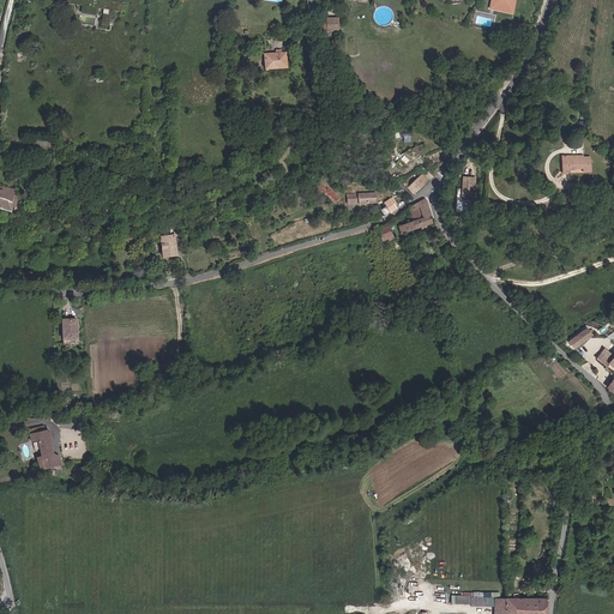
[(62,0),(62,6),(82,8),(80,16),(97,18),(97,11),(109,12),(109,14),(104,14),(103,26),(112,28),(114,12),(122,13),(124,2),(101,0),(62,0)]
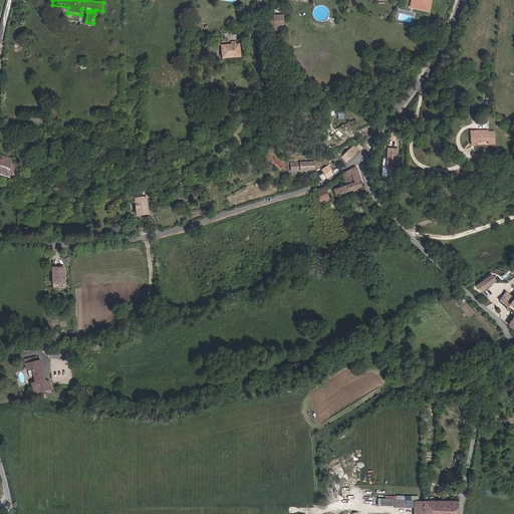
[(272,16),(271,17),(271,26),(271,27),(282,28),(283,16),(272,16)]
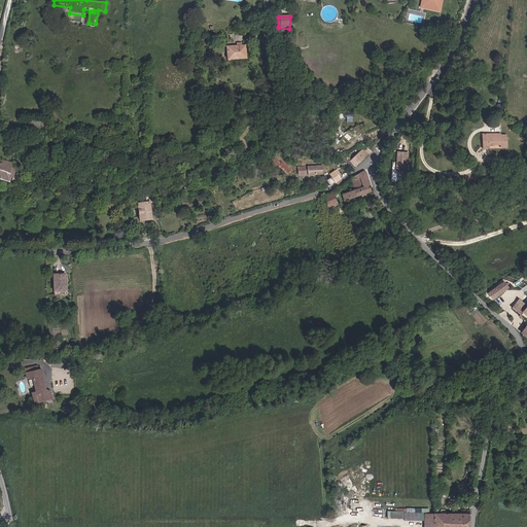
[(245,47),(243,47),(238,48),(227,48),(229,62),(246,61),(245,47)]
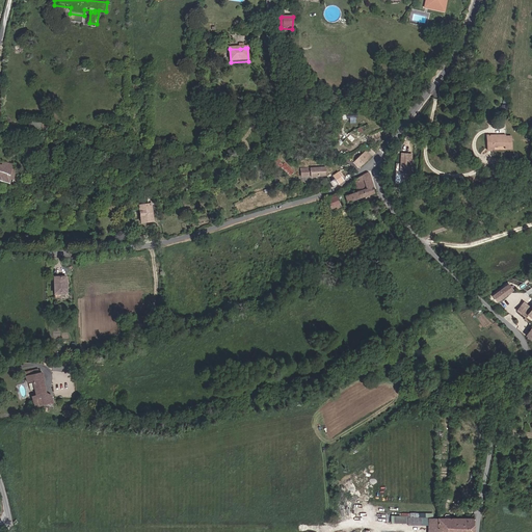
[(346,113),(346,117),(350,117),(349,123),(355,123),(356,114),(346,113)]
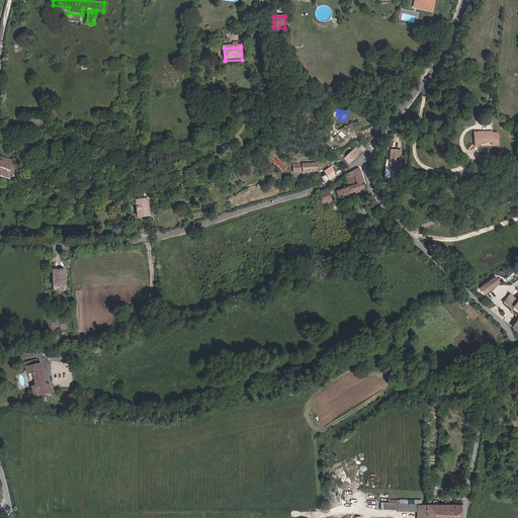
[(495,148),(496,138),(491,137),(491,136),(473,135),(473,148),(479,148),(479,145),(489,145),(488,148),(495,148)]
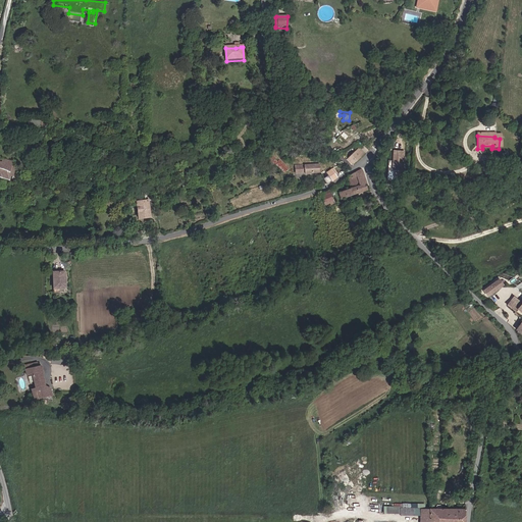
[(348,159),(353,164),(365,153),(363,151),(360,153),(358,150),(348,159)]
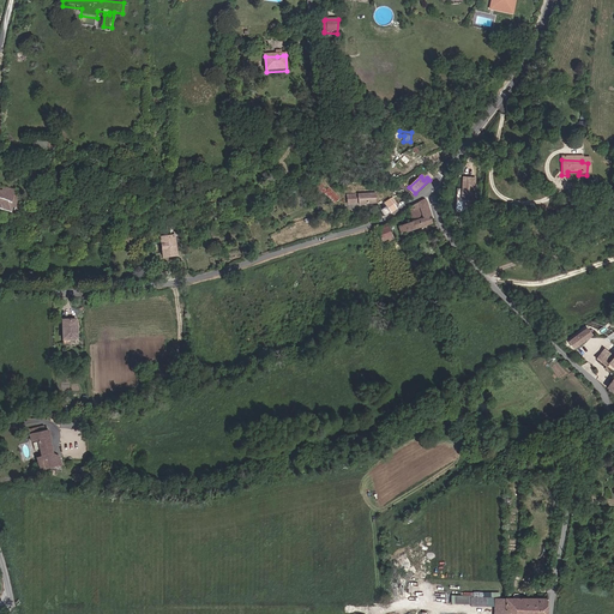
[(475,179),(464,178),(462,200),(474,200),(475,179)]
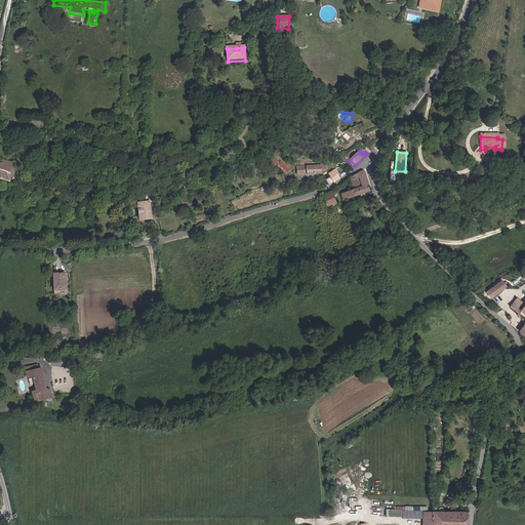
[(278,161),(276,159),(279,157),(275,153),(269,159),(272,162),(274,161),(284,174),(289,169),(280,159),(278,161)]
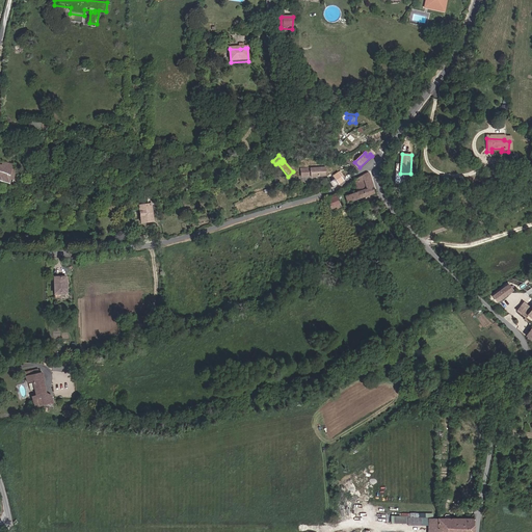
[(14,179),(18,169),(12,168),(14,165),(3,162),(2,165),(0,164),(0,180),(10,184),(12,179),(14,179)]
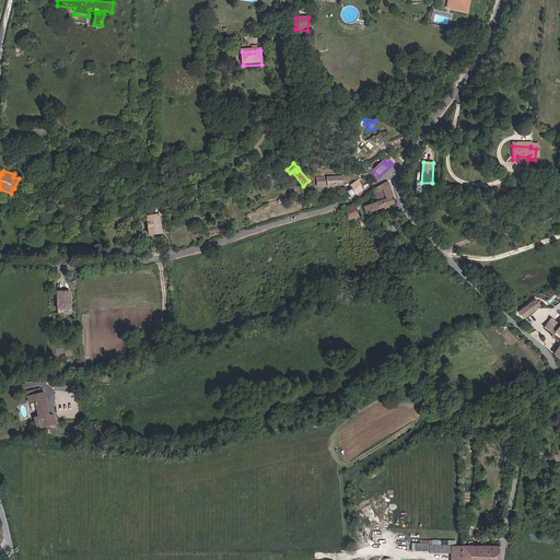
[(326,187),(342,186),(341,177),(316,177),(316,187),(326,186),(326,187)]
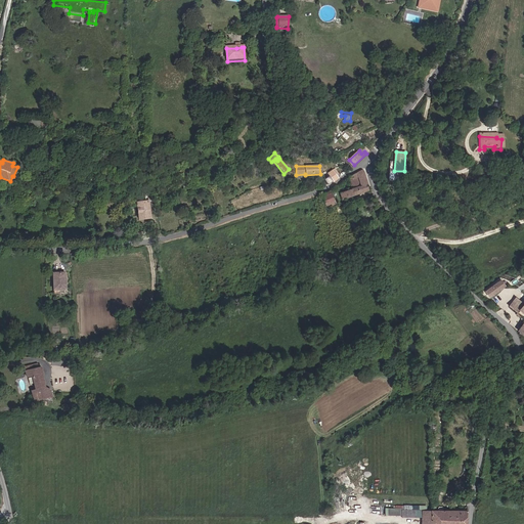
[(332,179),(333,181),(339,177),(337,175),(338,174),(335,170),(323,176),(325,182),(332,179)]
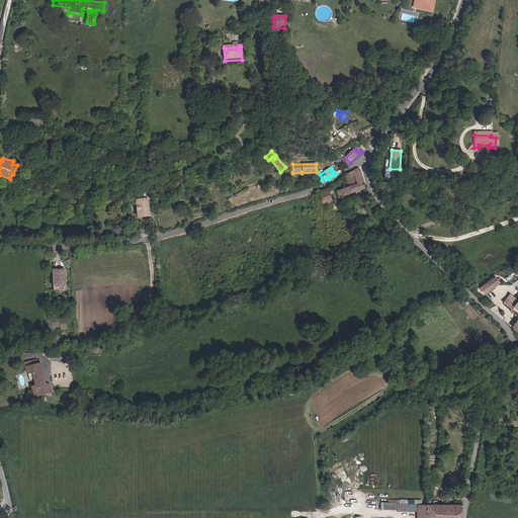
[(356,170),(344,175),(348,187),(336,192),(339,198),(363,190),(361,185),(363,184),(358,170),(356,170)]
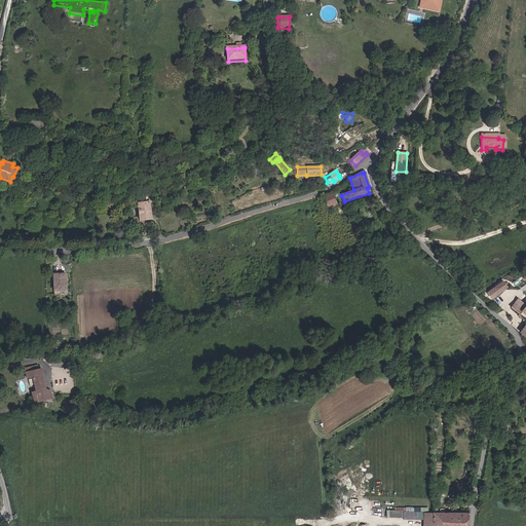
[(332,192),(323,196),(328,209),(337,205),(332,192)]
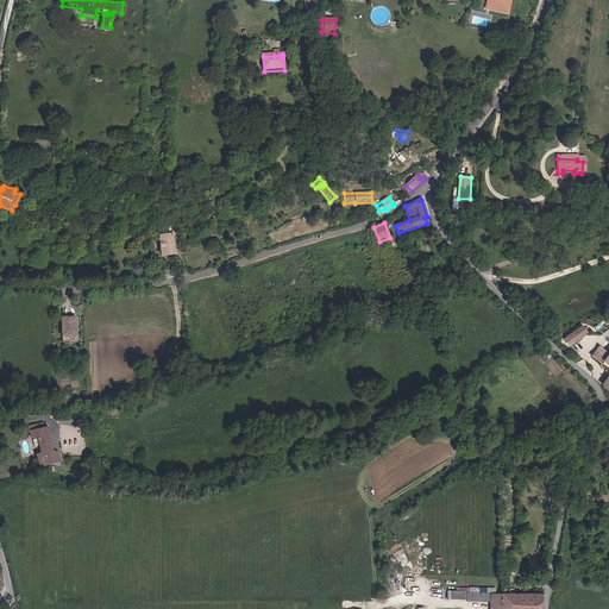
[(162,256),(175,253),(174,243),(173,234),(170,234),(170,232),(167,232),(167,236),(158,238),(162,256)]
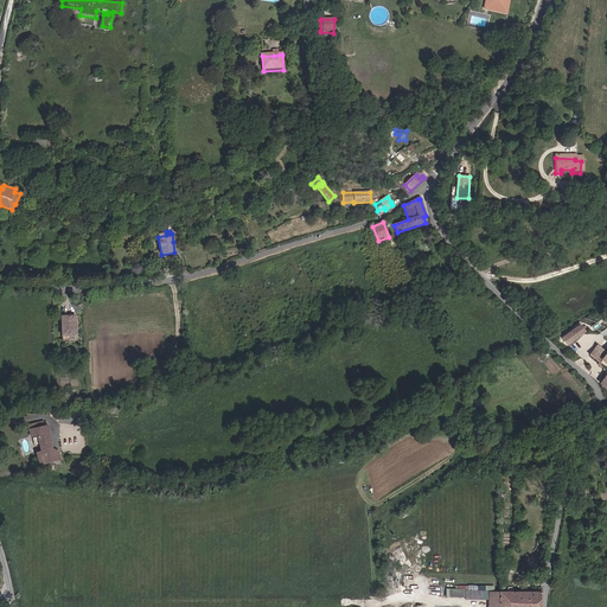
[(61,317),(61,334),(72,336),(72,317),(61,317)]
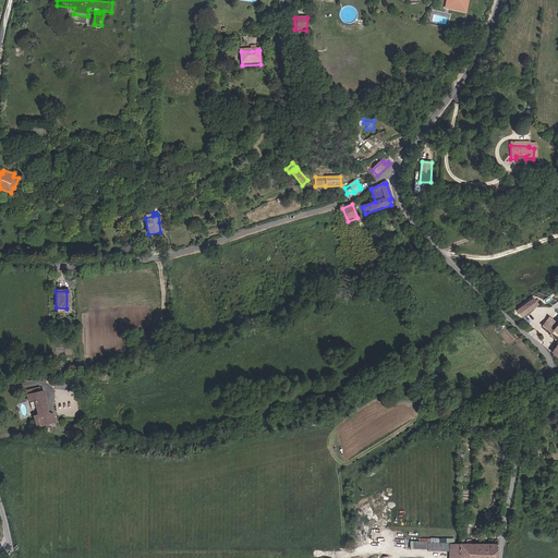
[(534,299),(525,304),(530,311),(533,308),(532,306),(537,303),(534,299)]
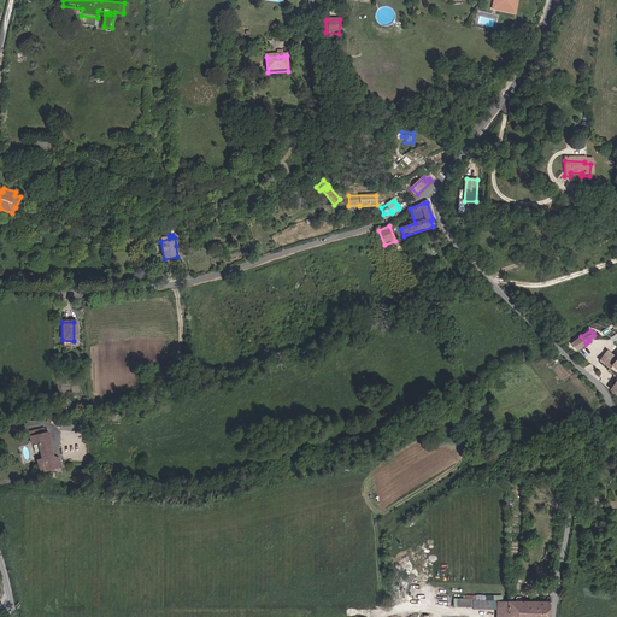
[(575,351),(586,344),(581,336),(570,344),(575,351)]
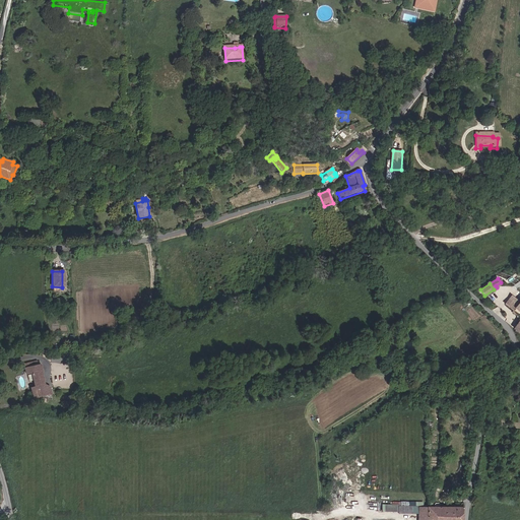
[(502,301),(515,312),(519,306),(519,288),(514,284),(502,301)]
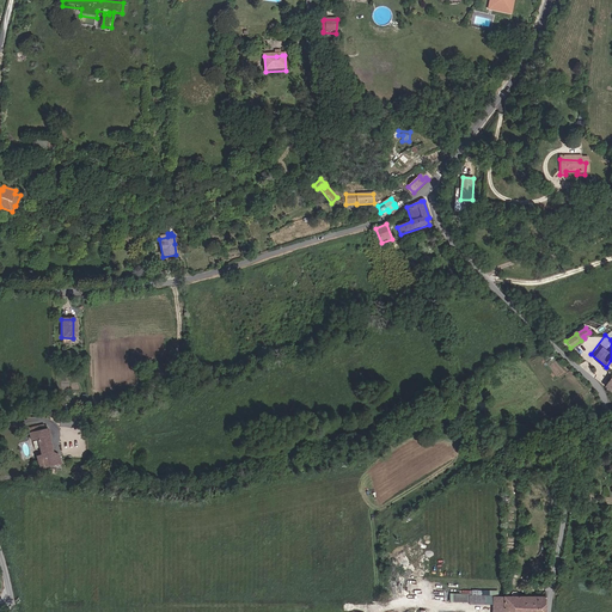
[(36,458),(37,463),(38,469),(46,467),(60,464),(59,457),(53,454),(48,430),(44,426),(29,429),(31,441),(37,440),(37,444),(35,444),(36,448),(38,448),(41,457),(36,458)]
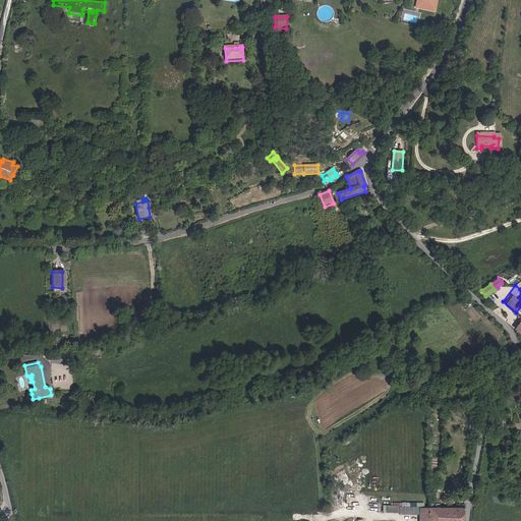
[(411,509),(421,509),(424,509),(424,504),(393,504),(392,506),(384,507),(385,514),(403,509),(411,509)]
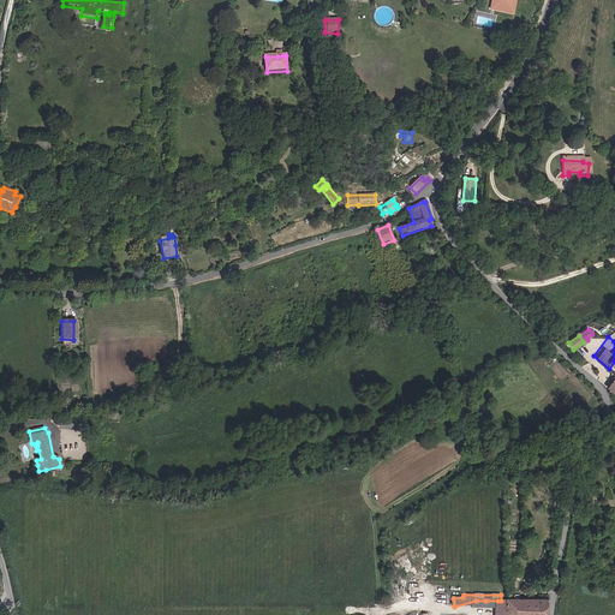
[(497,609),(497,614),(507,614),(508,601),(501,601),(497,601),(497,609)]
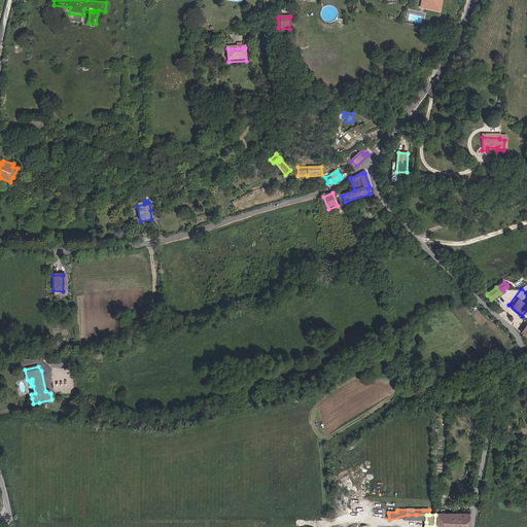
[(435,515),(434,526),(469,526),(470,516),(435,515)]
